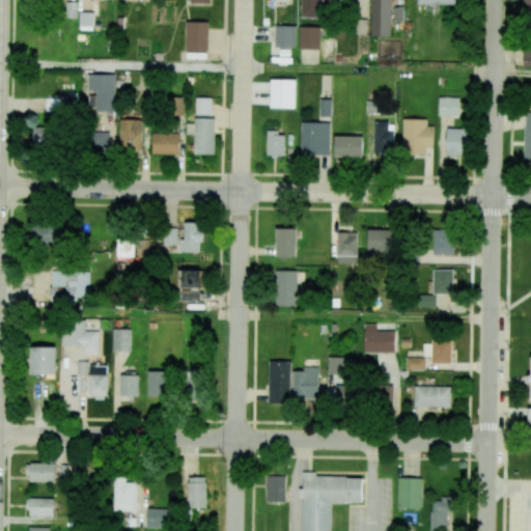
[(300,0),(300,18),(323,18),(322,0),(300,0)]
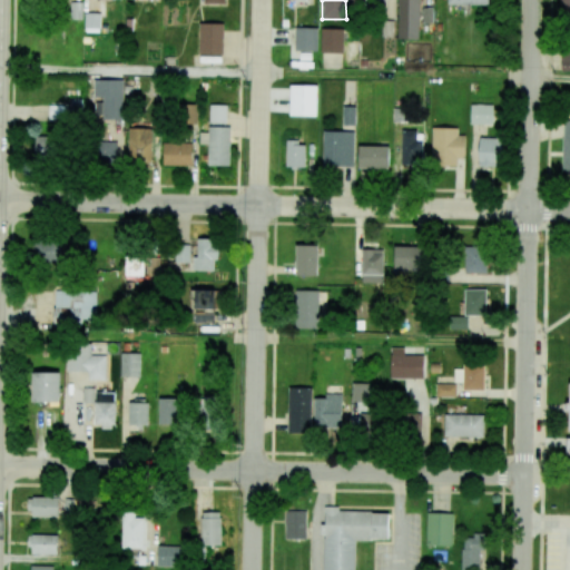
[(420,39),(419,0),(396,0),(399,39),(420,39)]
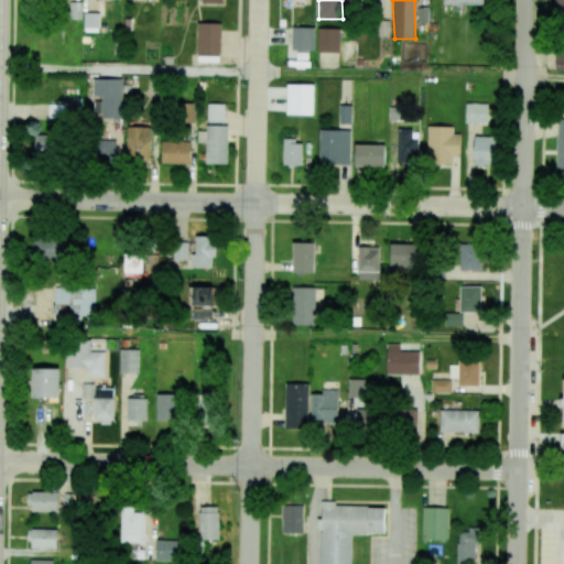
[(563,0),(553,0),(554,11),(563,11),(563,0)]
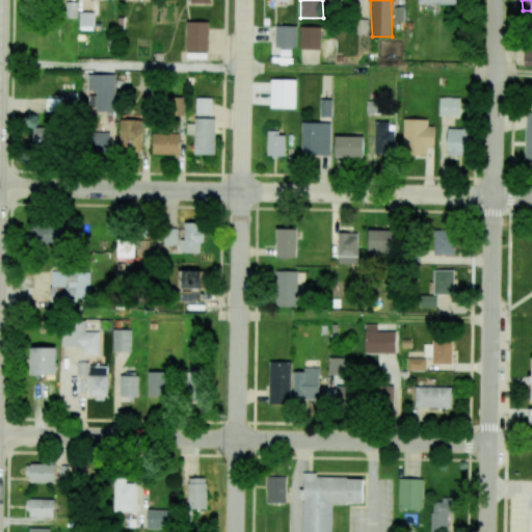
[(78,26),(94,27),(94,12),(79,11),(78,26)]
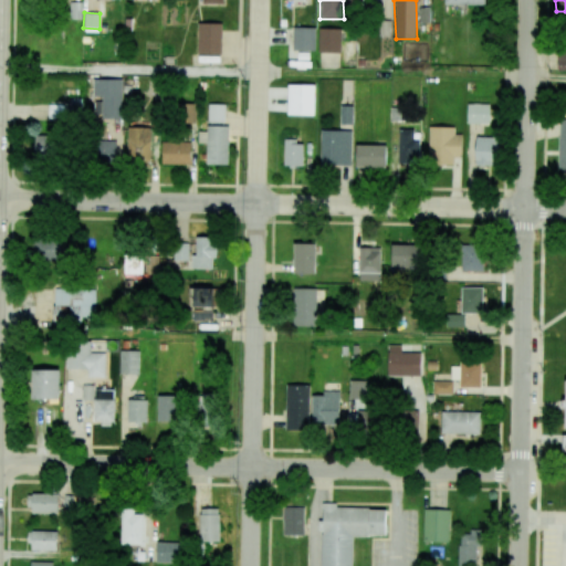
[(221,54),(222,23),(198,22),(197,53),(221,54)]
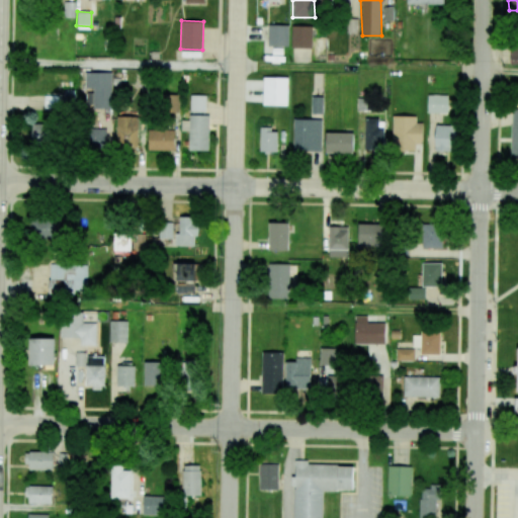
[(288,46),(288,25),(268,25),(268,46),(288,46)]
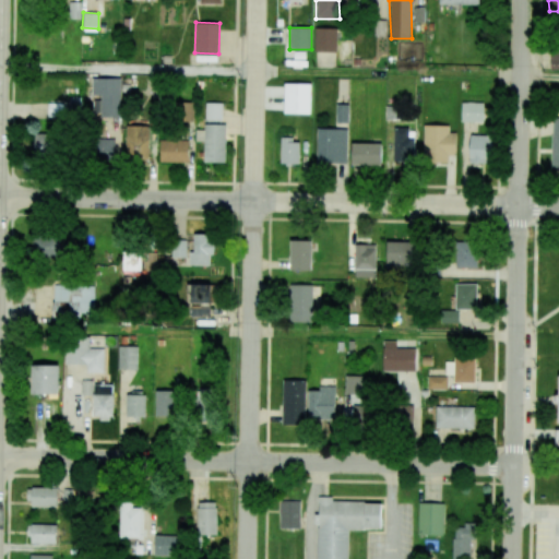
[(336,52),(337,28),(316,27),(314,51),(336,52)]
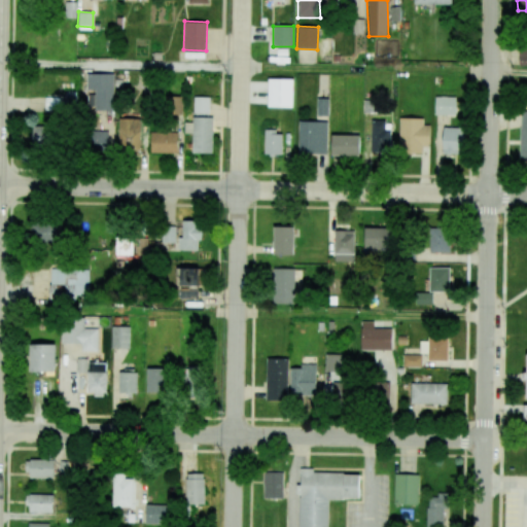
[(86,92),(89,92),(89,109),(113,109),(114,73),(86,73),(86,92)]
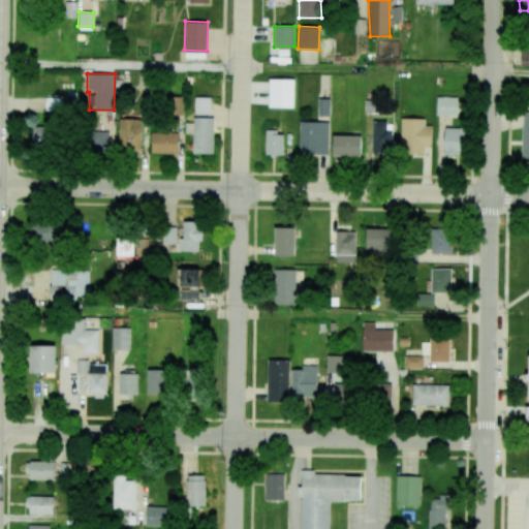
[(293,107),(294,80),(270,79),(269,107),(293,107)]
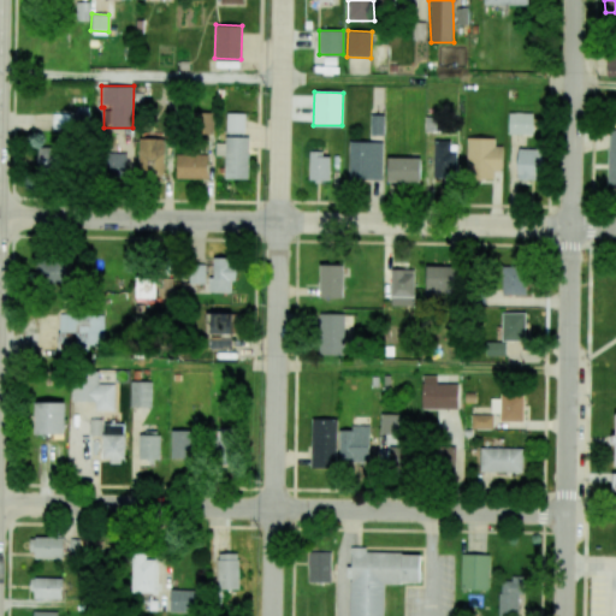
[(213,113),(194,112),(193,134),(213,134),(213,113)]
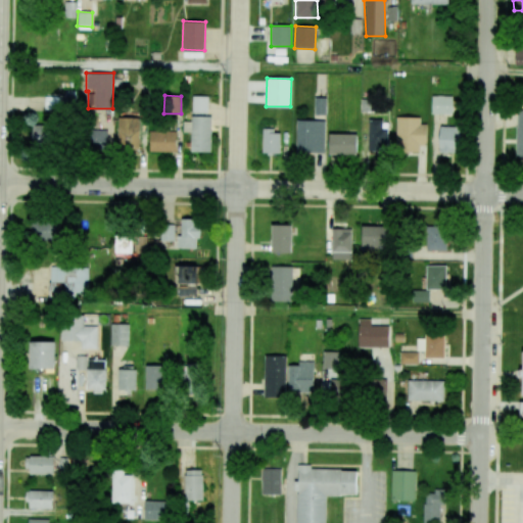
[(208,96),(193,96),(192,112),(207,113),(208,96)]
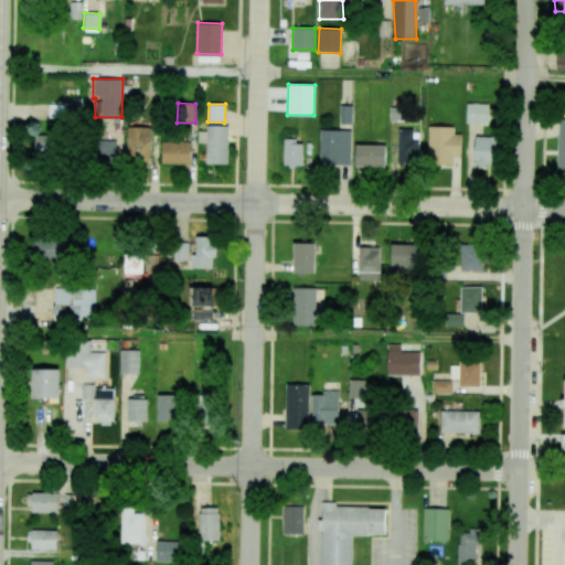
[(489,124),(489,104),(467,104),(466,124),(489,124)]
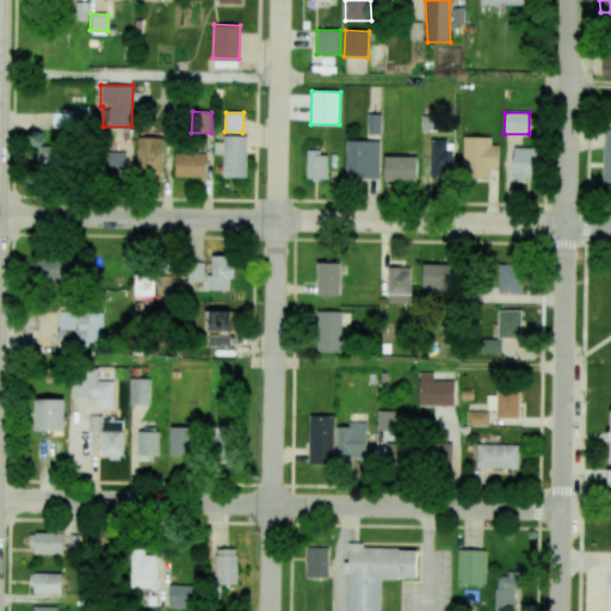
[(381,135),(381,115),(368,115),(368,134),(381,135)]
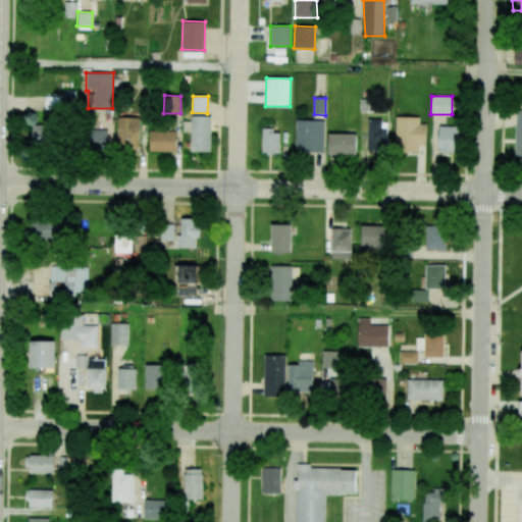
[(191,151),(192,116),(211,117),(210,152),(191,151)]
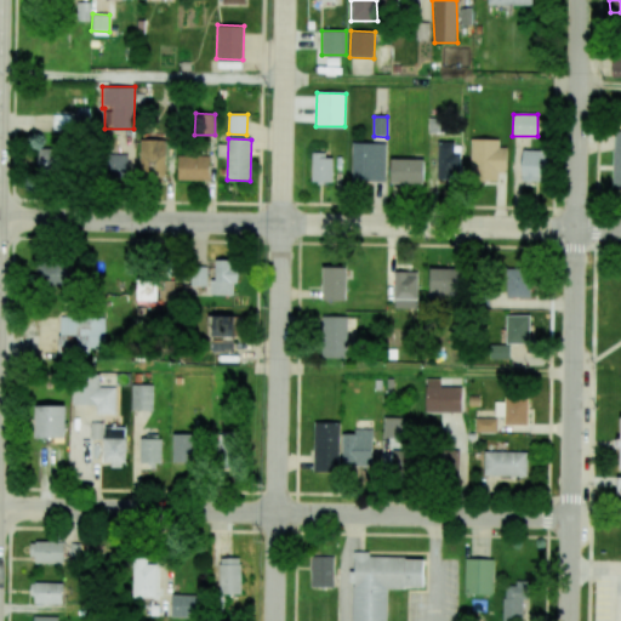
[(507,172),(506,147),(499,147),(499,138),(471,140),(471,181),(497,181),(497,172),(507,172)]
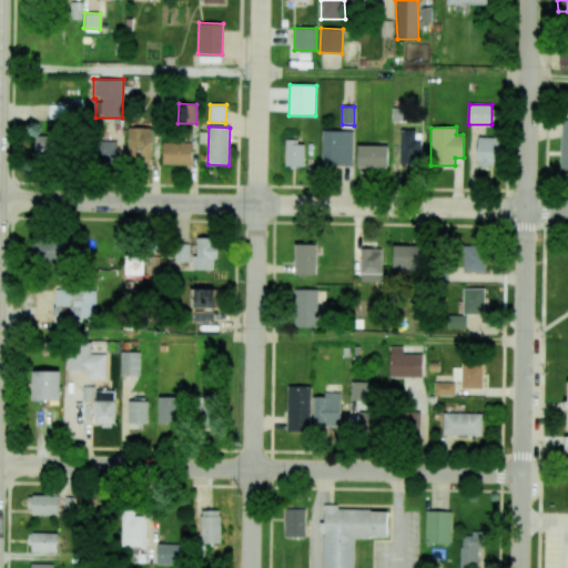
[(128,162),(151,162),(152,128),(128,128),(128,162)]
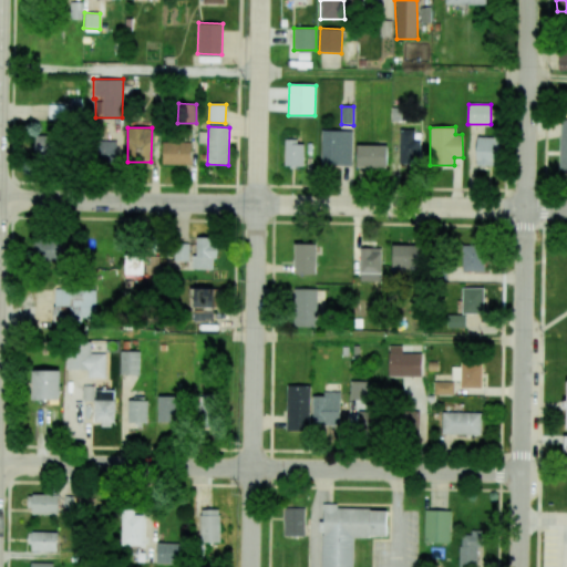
[(351,166),(352,131),(321,130),(320,165),(351,166)]
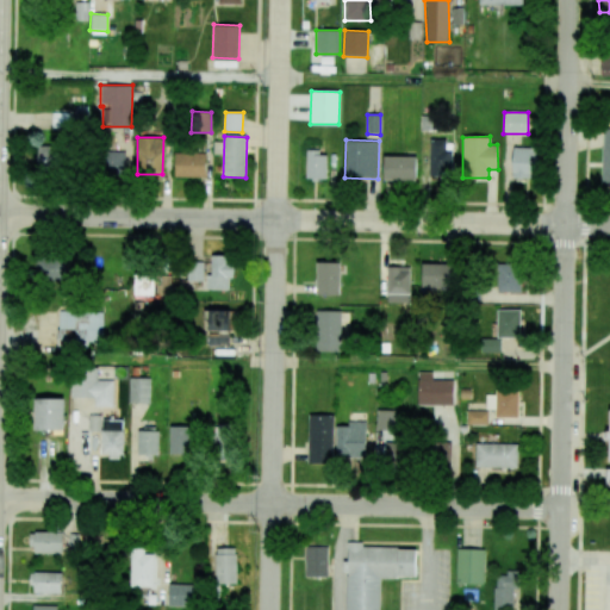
[(453,141),(430,141),(429,176),(453,176),(453,141)]
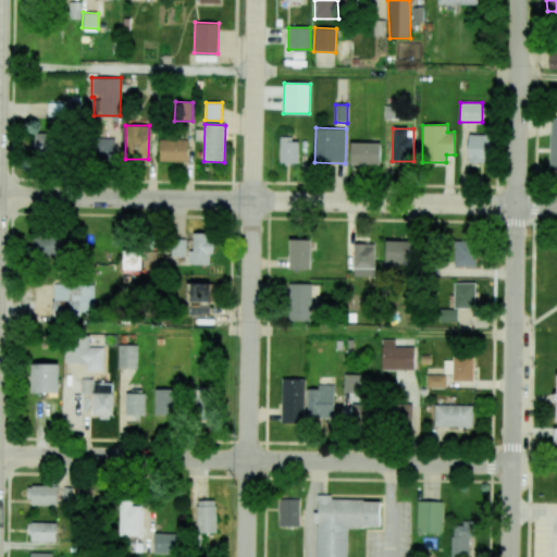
[(35,152),(54,152),(54,133),(34,133),(35,152)]
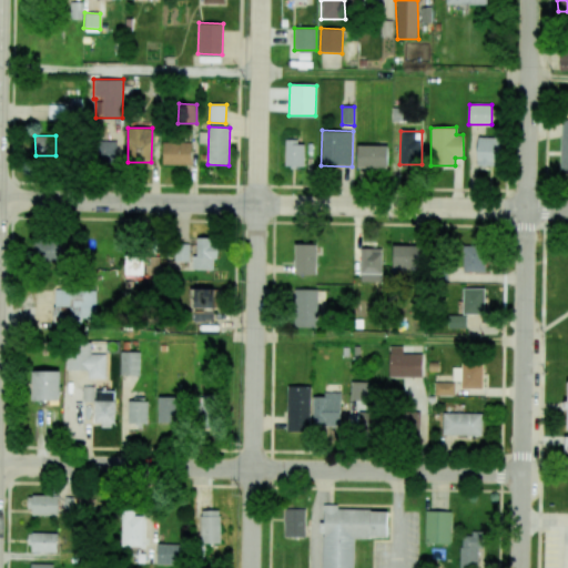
[(499,165),(500,138),(477,138),(476,165),(499,165)]
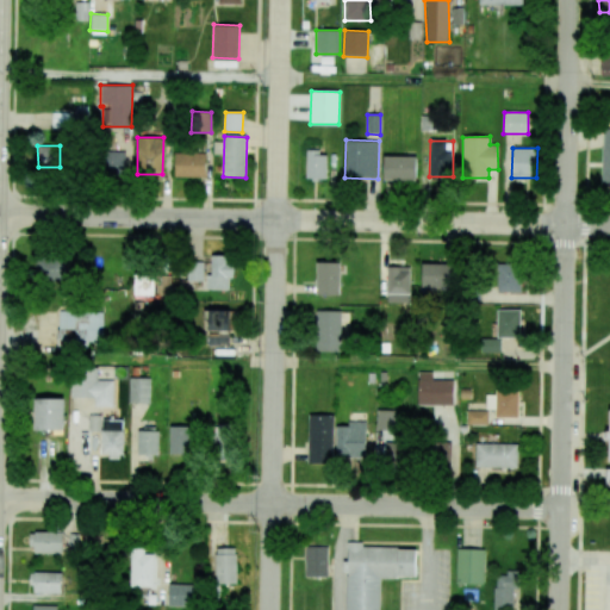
[(125,151),(105,151),(105,174),(125,174),(125,151)]
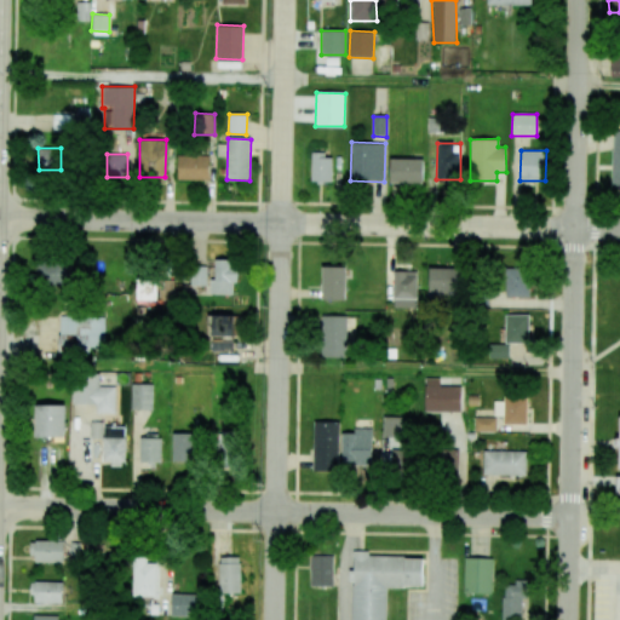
[(332,154),(311,154),(310,182),(331,182),(332,154)]
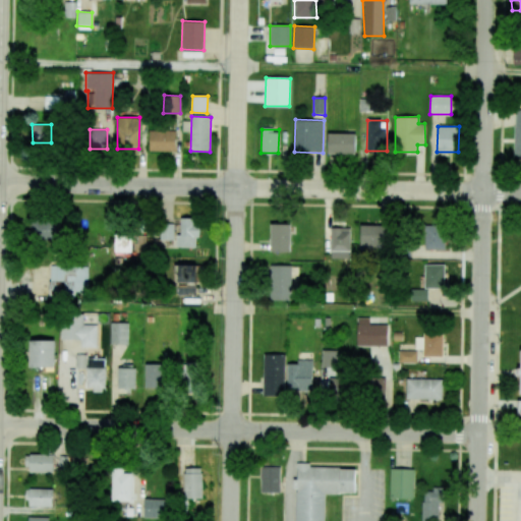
[(150,131),(175,131),(175,152),(150,152),(150,131)]
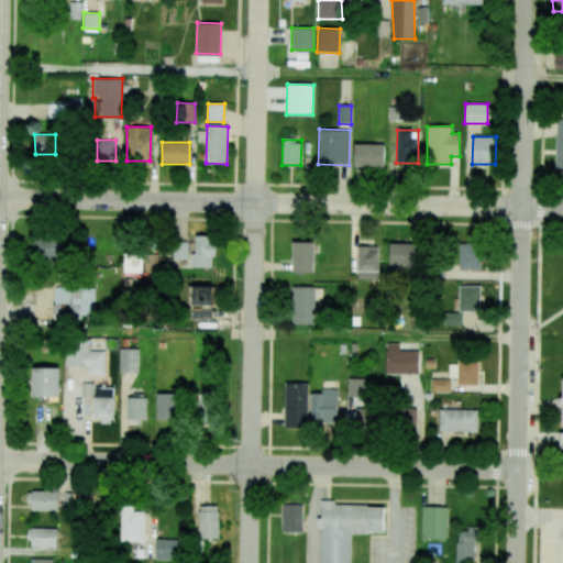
[(384,166),(384,144),(354,144),(354,166),(384,166)]
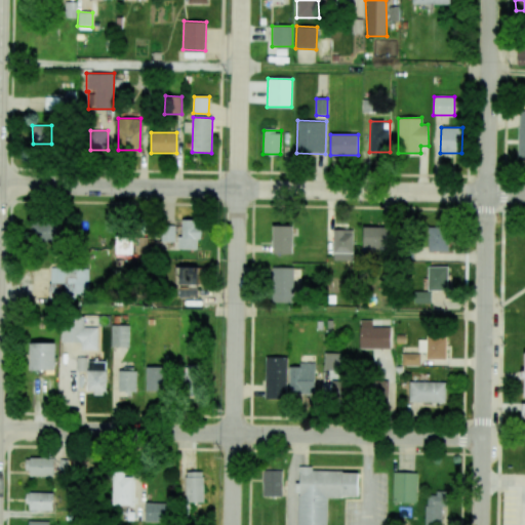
[(197,249),(197,240),(201,240),(201,220),(183,220),(183,236),(178,236),(178,249),(197,249)]
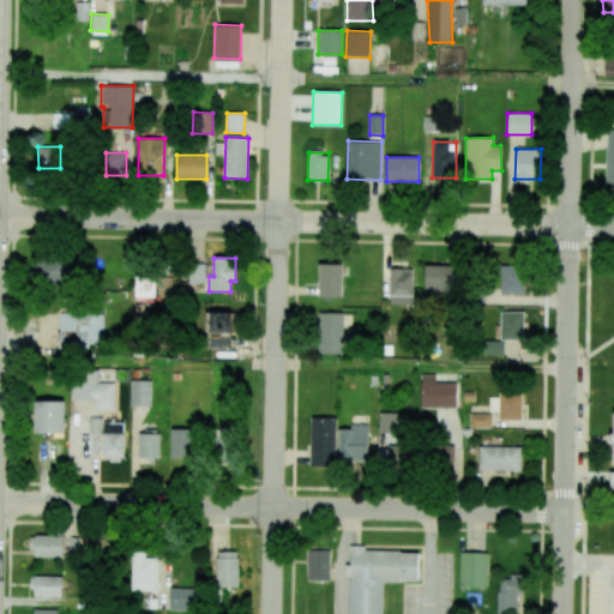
[(66,283),(66,260),(36,259),(35,283),(66,283)]
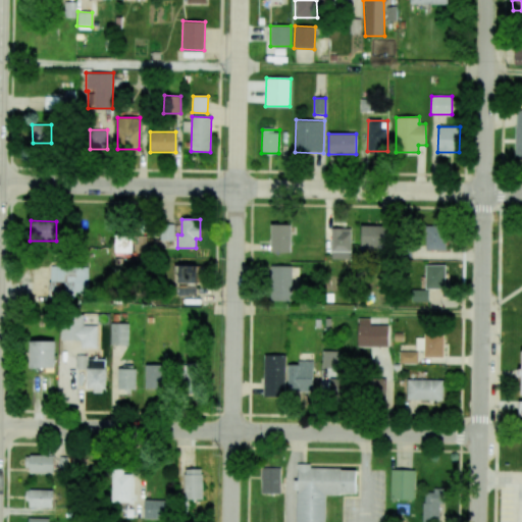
[(291,253),(291,224),(271,224),(270,252),(291,253)]
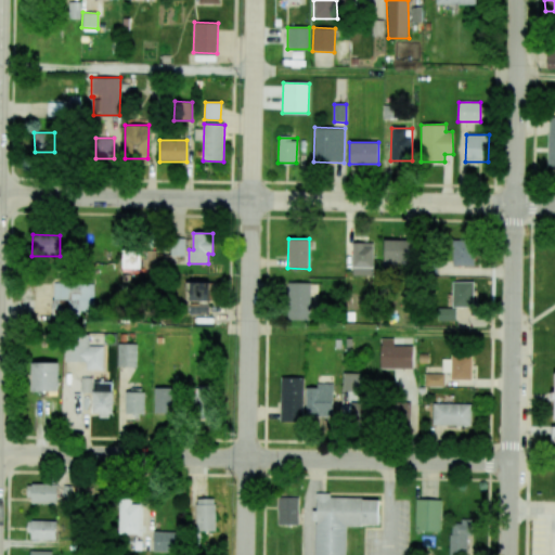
[(185,256),(185,240),(171,240),(171,256),(185,256)]
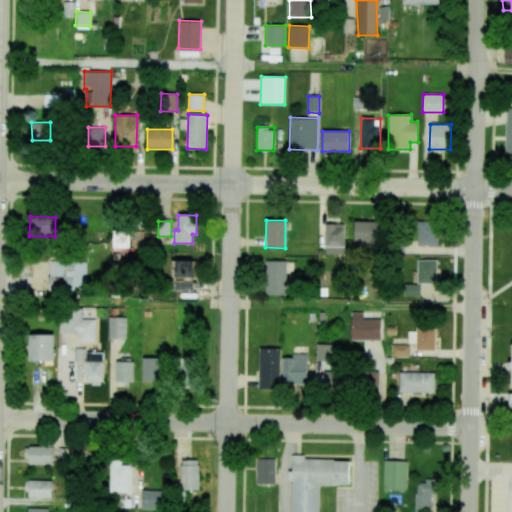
[(354,241),(379,241),(380,221),(355,221),(354,241)]
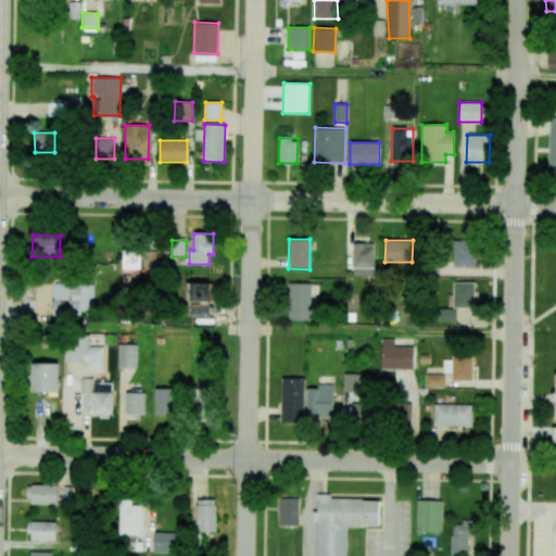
[(454,266),(475,266),(475,240),(454,240),(454,266)]
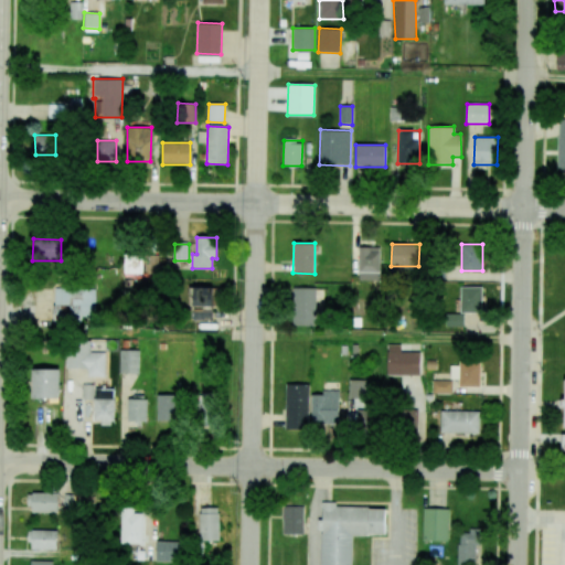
[(379,246),(358,247),(359,280),(380,279),(379,246)]
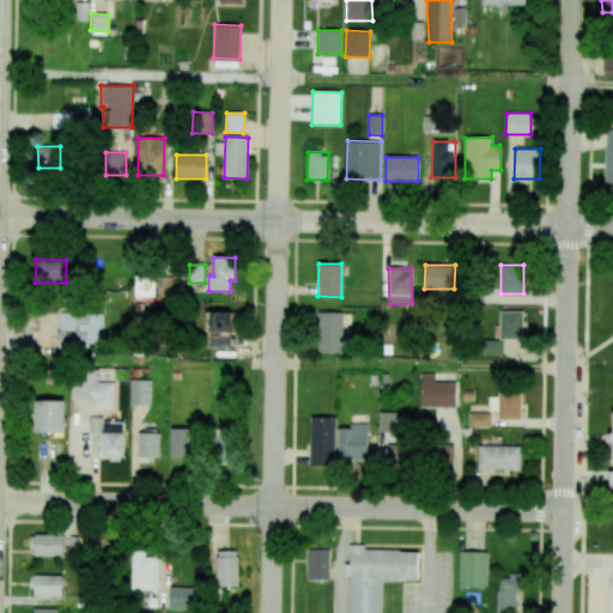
[(157,297),(157,275),(135,275),(135,298),(157,297)]
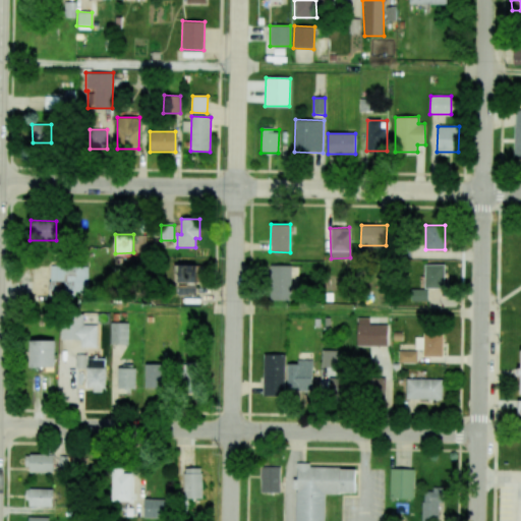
[(424,287),(446,288),(446,265),(424,264),(424,287)]
